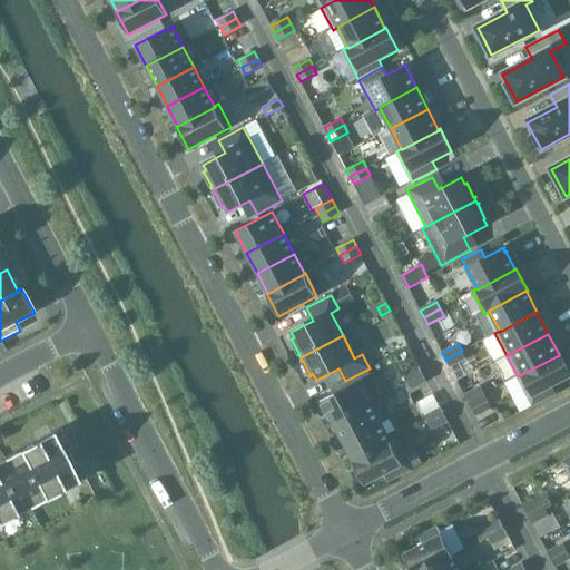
[(462,351),(445,360),(450,367),(467,359),(462,351)]
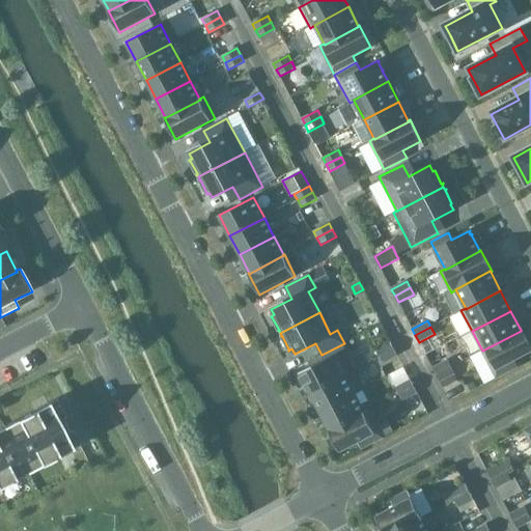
[(521,330),(521,331),(482,351),(497,379),(519,367),(514,360),(530,351),(530,346),(522,329),(521,330)]
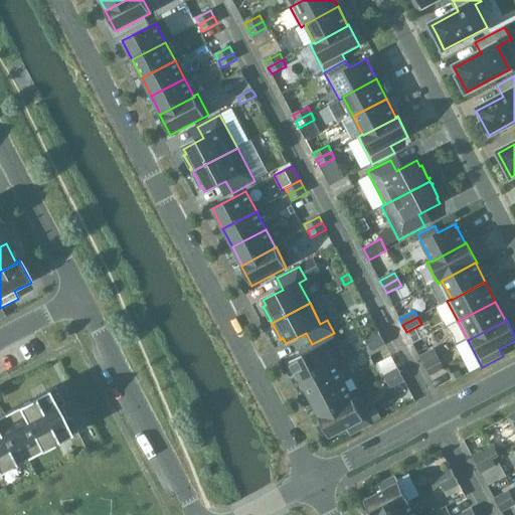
[(379,332),(364,340),(368,346),(382,338),(379,332)]
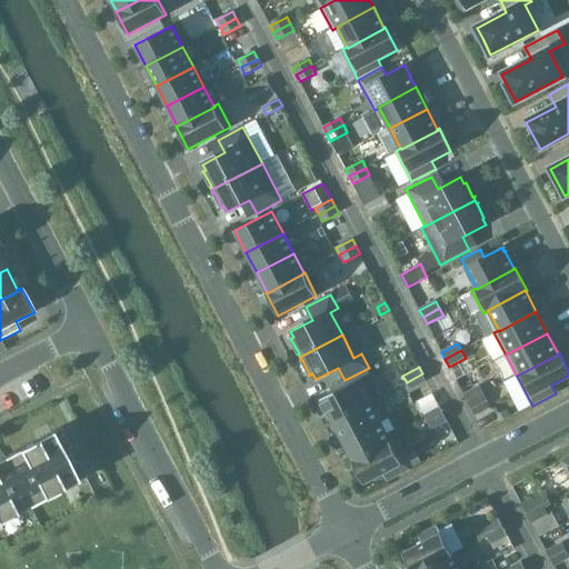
[(422,373),(407,382),(410,389),(427,381),(422,373)]
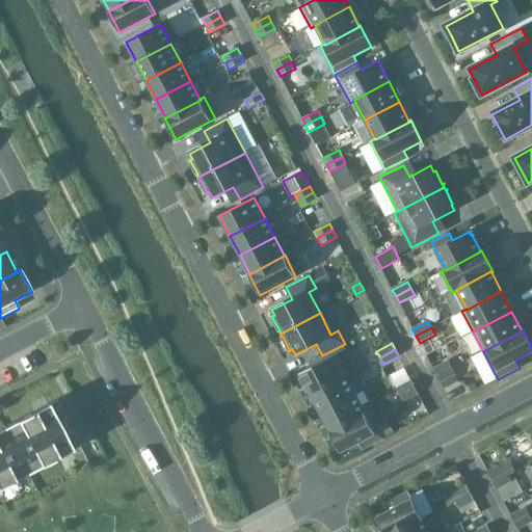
[(311,394),(345,376),(349,374),(339,354),(339,353),(300,373),(311,394)]
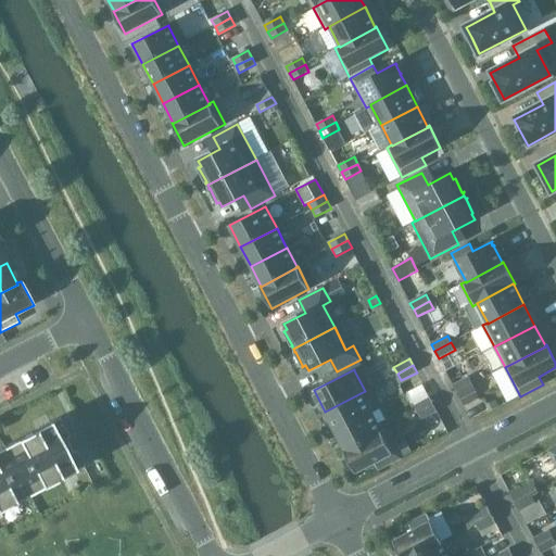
[(457,393),(472,384),(469,377),(453,386),(457,393)]
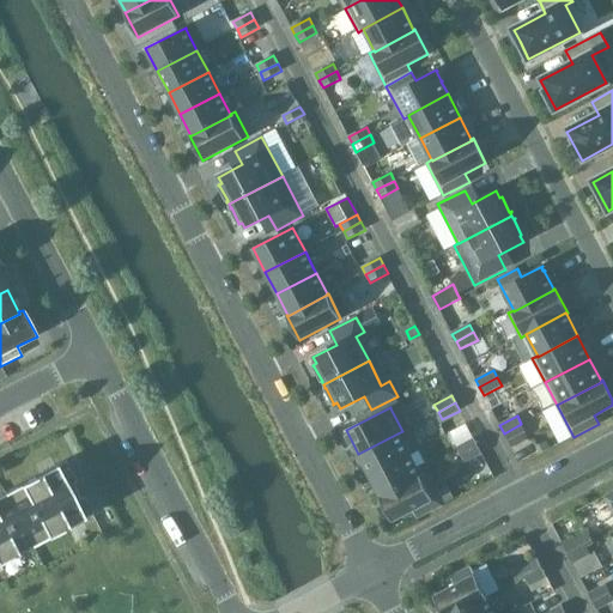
[(508,441),(526,431),(521,424),(504,434),(508,441)]
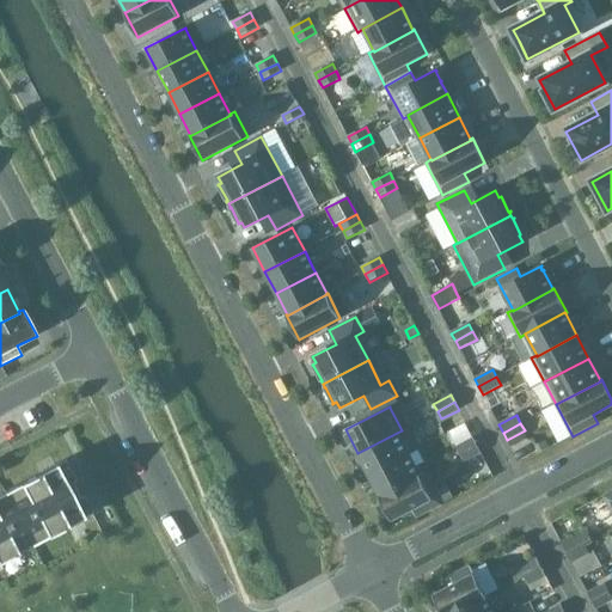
[(409,454),(397,433),(357,453),(369,475),(409,454)]
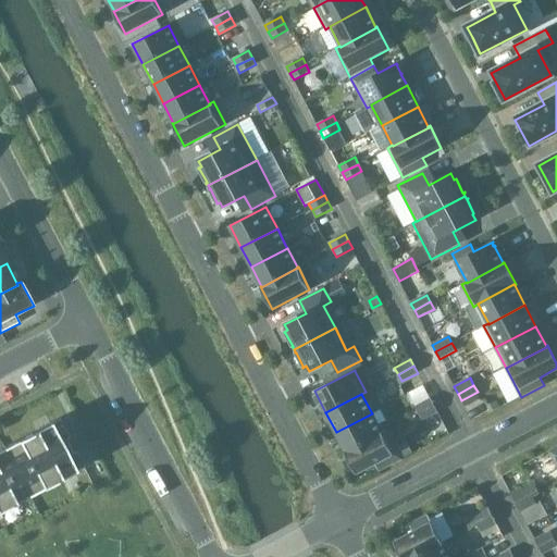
[(435,405),(431,398),(415,407),(419,413),(435,405)]
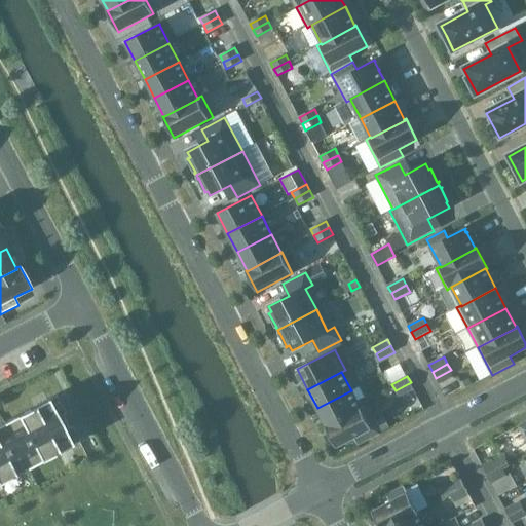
[(396,390),(399,398),(414,389),(411,382),(396,390)]
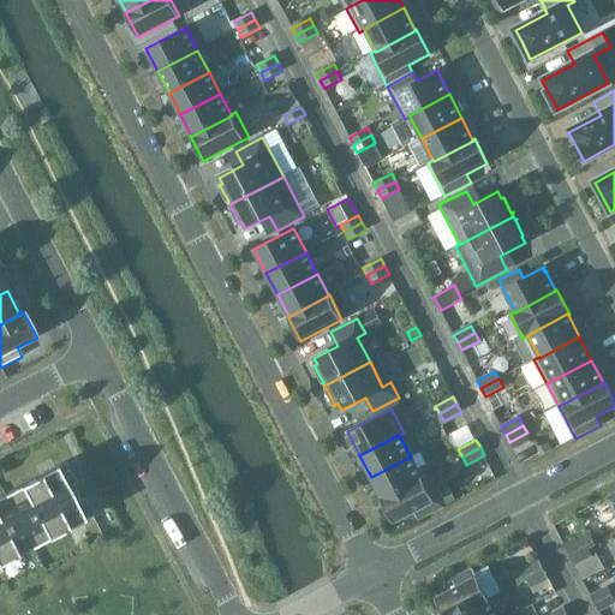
[(422,478),(422,477),(411,457),(371,477),(382,499),(422,478)]
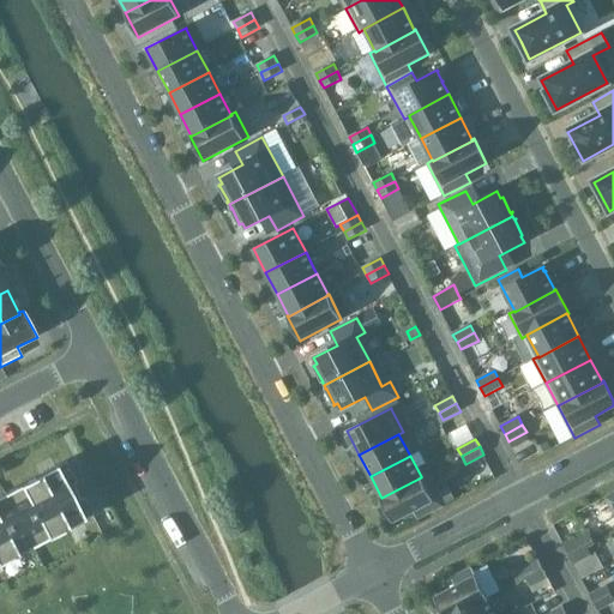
[(65,462),(56,467),(60,473),(68,468),(65,462)]
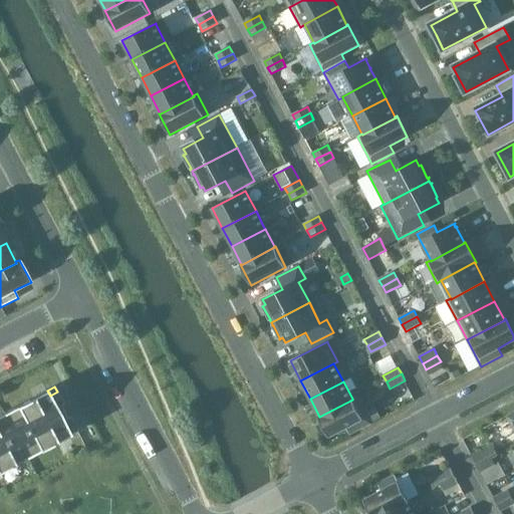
[(70,435),(67,430),(65,426),(63,421),(56,409),(56,408),(54,404),(52,400),(50,396),(47,391),(4,413),(27,458),(70,435)]
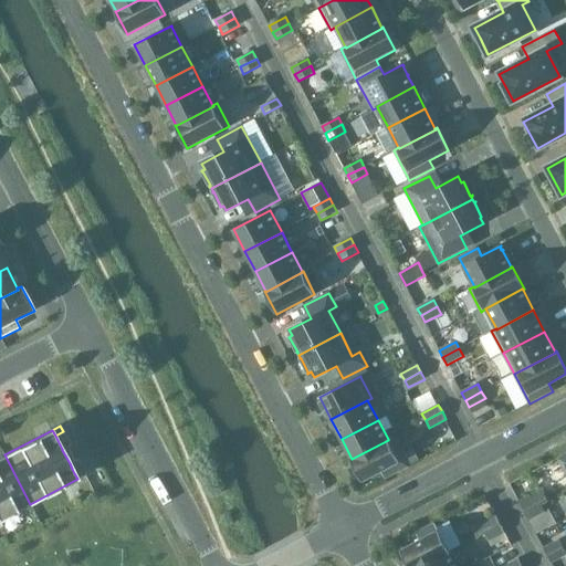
[(63,431),(55,436),(58,440),(65,436),(63,431)]
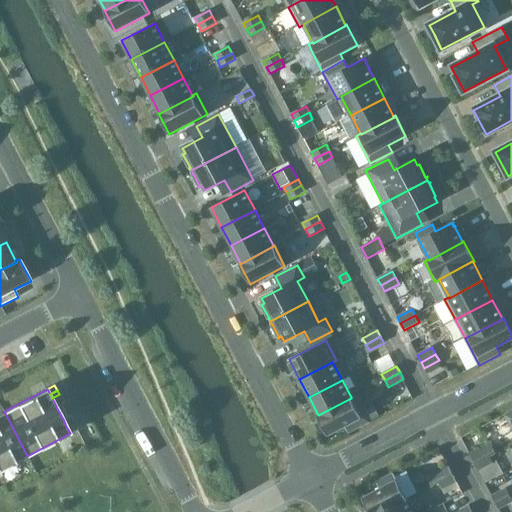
[(59,394),(52,398),(54,402),(62,398),(59,394)]
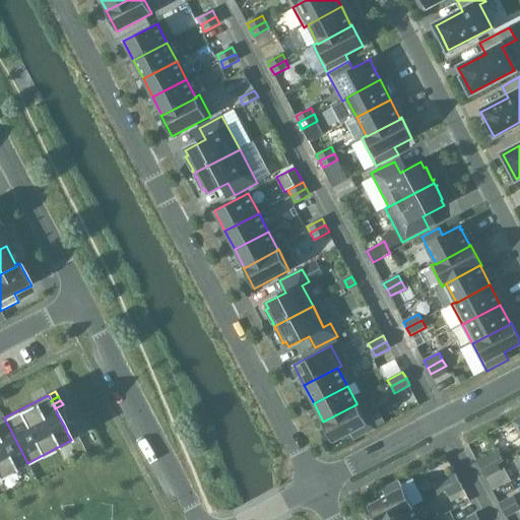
[(375,429),(361,401),(356,403),(356,404),(323,421),(322,421),(332,443),(350,433),(353,440),(375,429)]
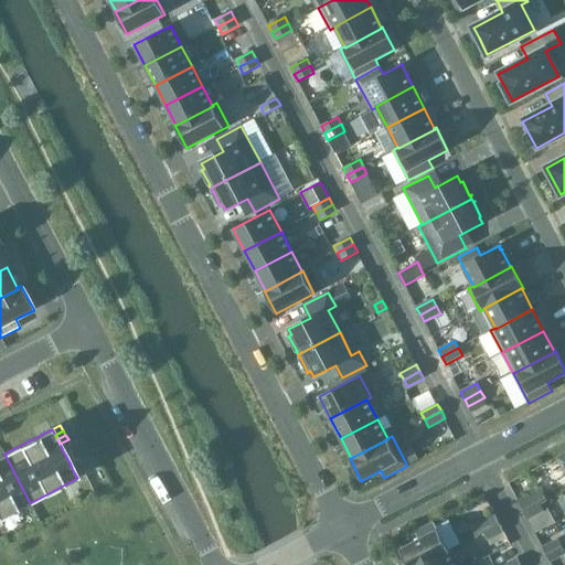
[(60,444),(62,448),(62,449),(71,445),(68,439),(60,444)]
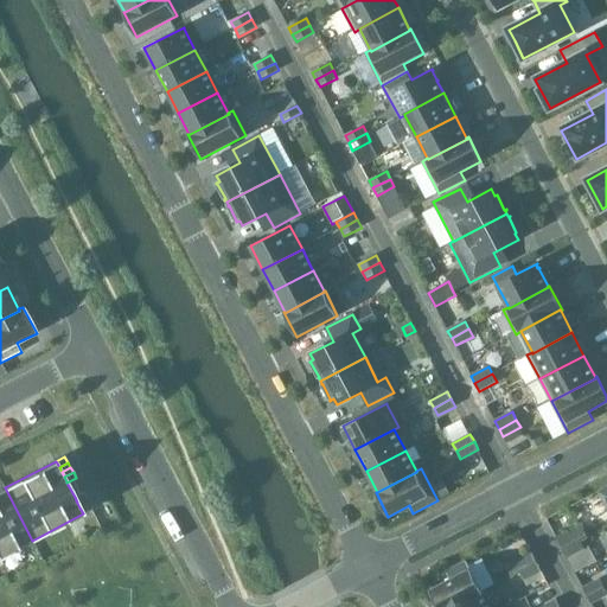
[(0,490),(0,556),(32,541),(5,487),(0,490)]
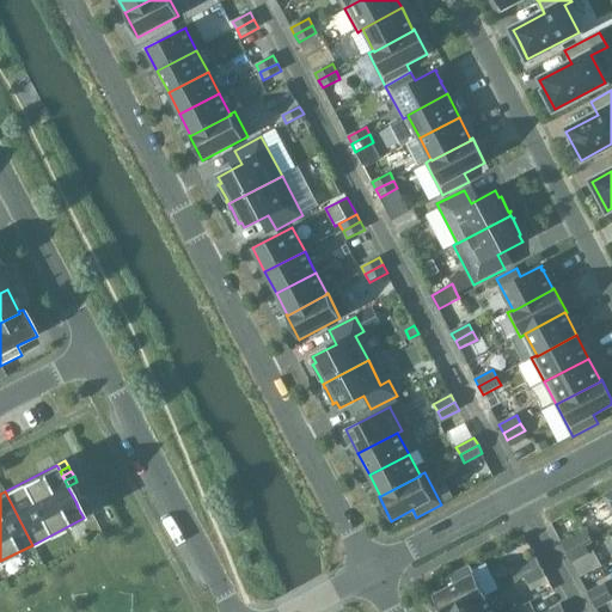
[(78,507),(87,502),(84,496),(75,501),(78,507)]
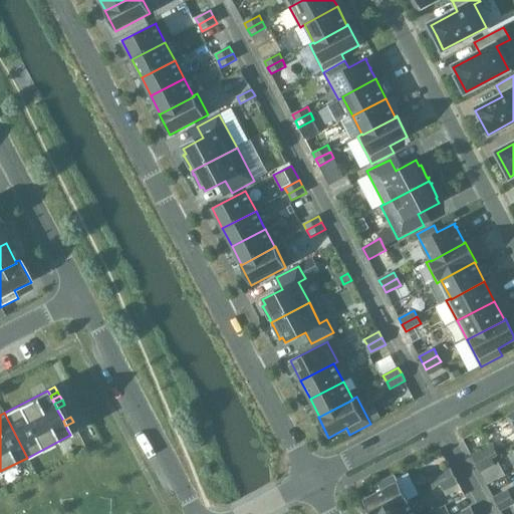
[(67,430),(75,426),(73,422),(65,426),(67,430)]
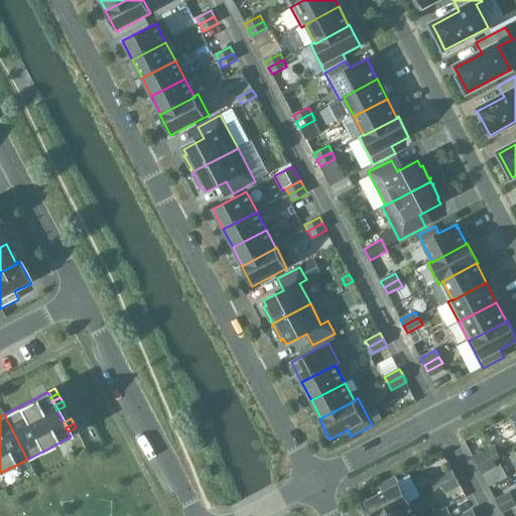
[(71,436),(79,432),(76,427),(68,431),(71,436)]
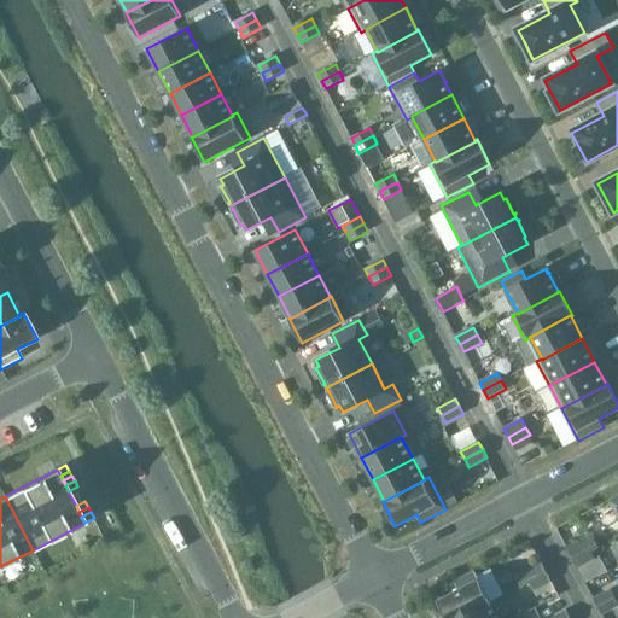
[(573,560),(592,552),(599,547),(593,535),(566,548),(573,560)]
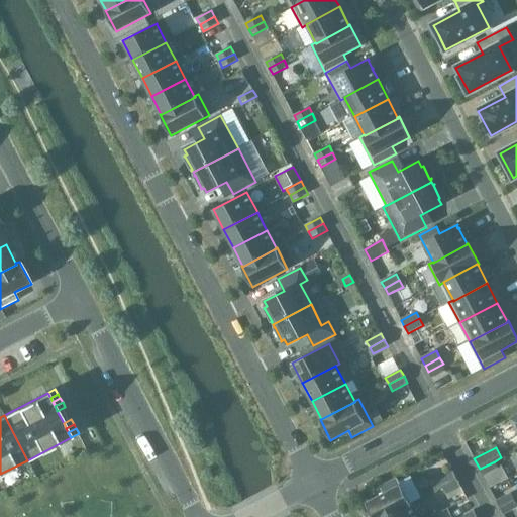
[(480,469),(483,476),(498,468),(495,461),(480,469)]
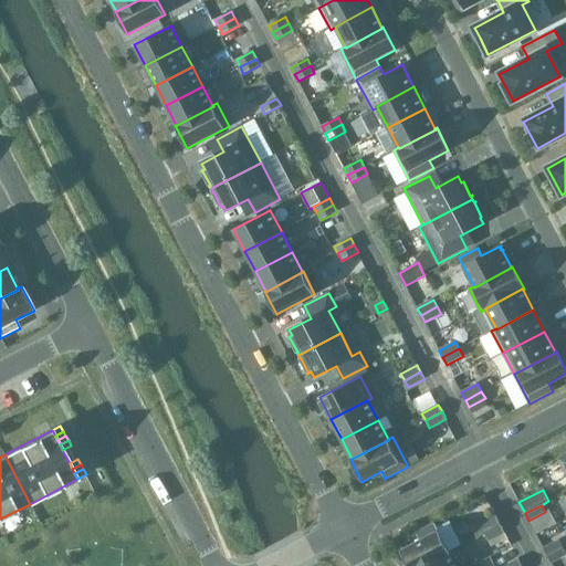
[(472,526),(478,537),(485,534),(501,525),(495,514),(472,526)]
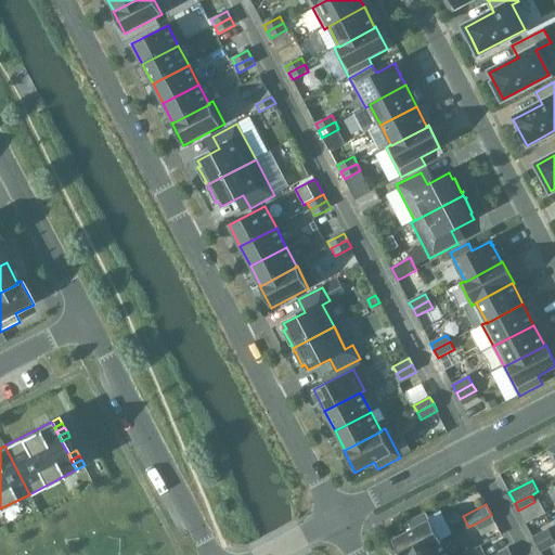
[(392,540),(400,554),(415,554),(441,542),(441,543),(442,542),(426,513),(408,523),(412,530),(392,540)]
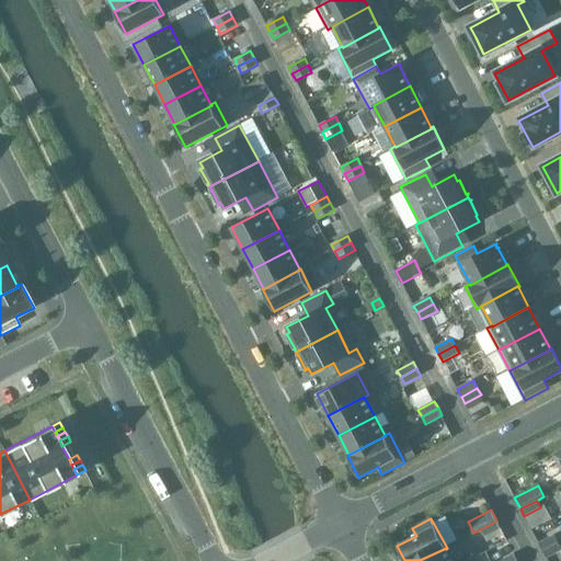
[(481,529),(484,536),(501,528),(496,521),(481,529)]
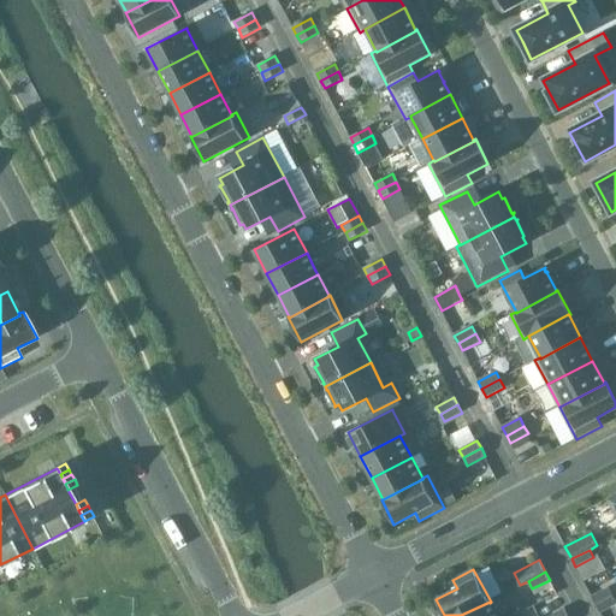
[(596,605),(614,596),(609,587),(592,597),(596,605)]
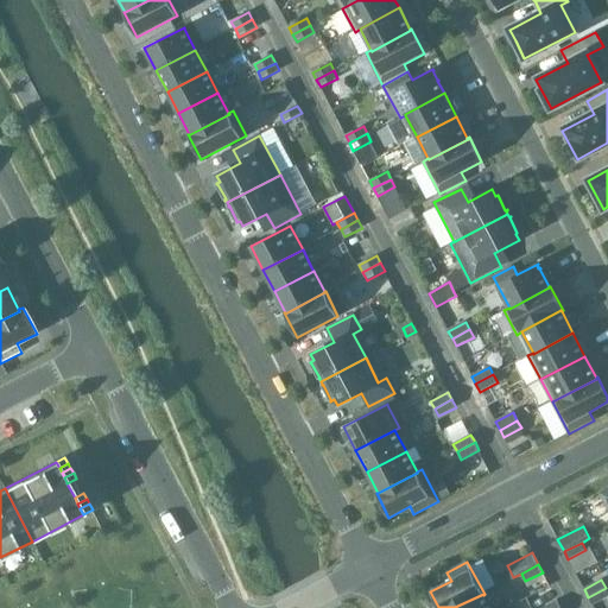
[(607,593),(606,588),(588,597),(591,605),(607,595),(607,593)]
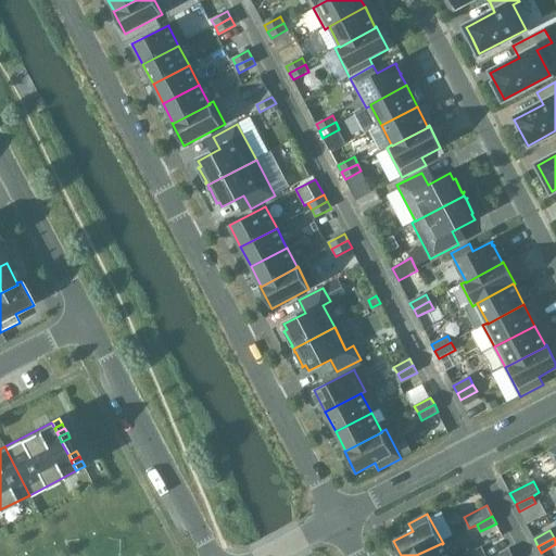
[(449,555),(442,544),(442,543),(416,555),(449,555)]
